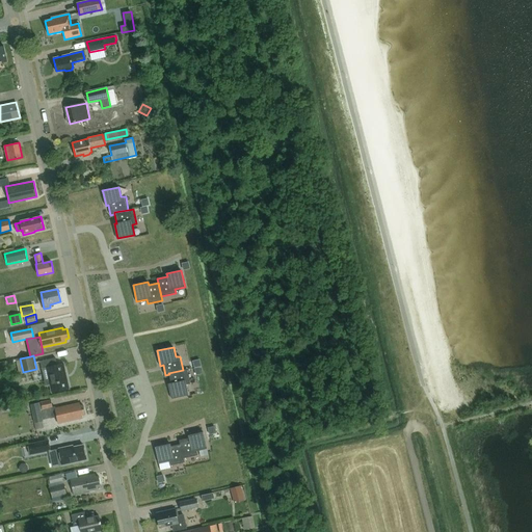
[(51,392),(69,388),(63,363),(57,364),(55,357),(40,361),(42,368),(46,367),(51,392)]
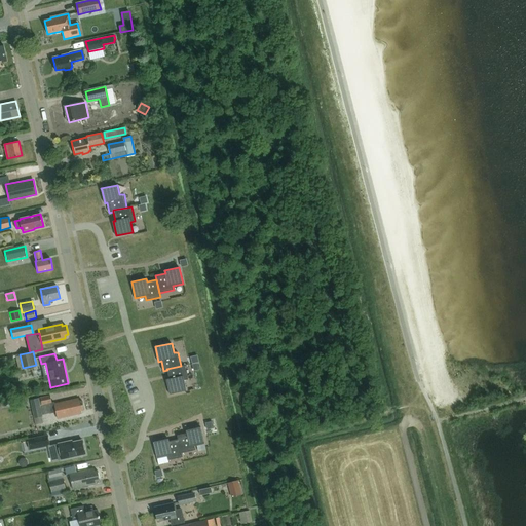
[(170,379),(166,379),(170,395),(186,390),(184,380),(188,379),(185,365),(181,366),(166,369),(167,370),(170,379)]
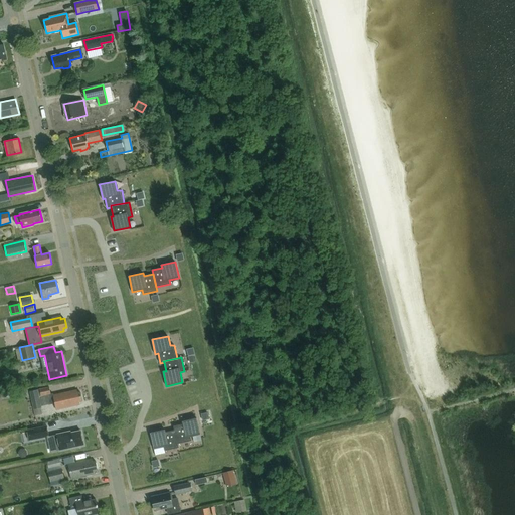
[(49,386),(30,391),(34,409),(41,408),(41,406),(39,396),(47,394),(49,404),(55,403),(56,409),(79,404),(78,401),(81,400),(80,392),(77,392),(76,389),(53,394),(53,393),(51,394),(49,386)]
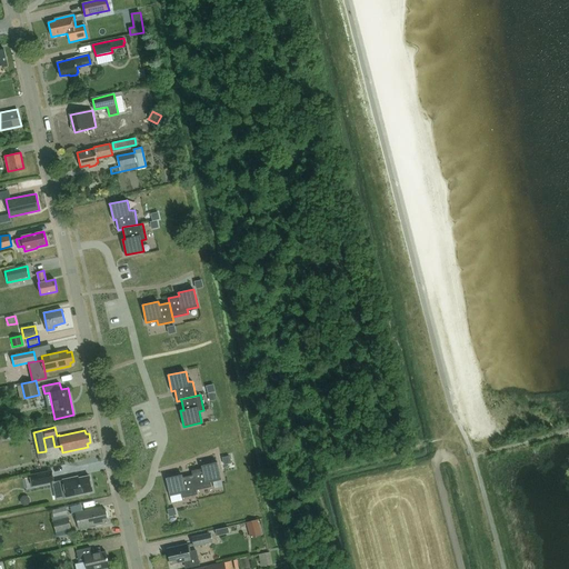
[(202,468),(191,471),(192,475),(197,490),(211,487),(210,482),(221,479),(218,461),(201,466),(202,468)]
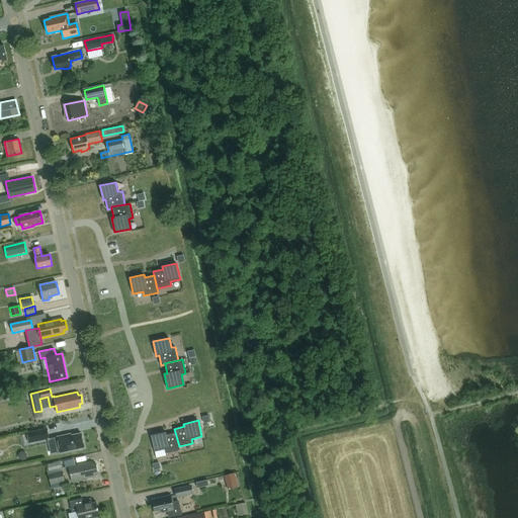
[(48,428),(27,432),(29,443),(50,438),(48,428)]
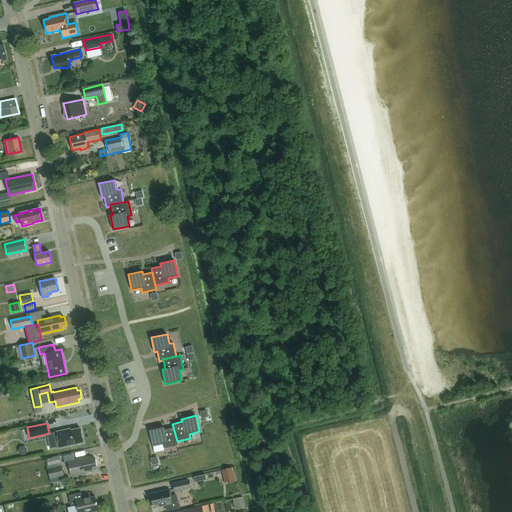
[(164,427),(149,430),(153,446),(163,444),(164,448),(178,445),(177,441),(173,427),(164,429),(164,427)]
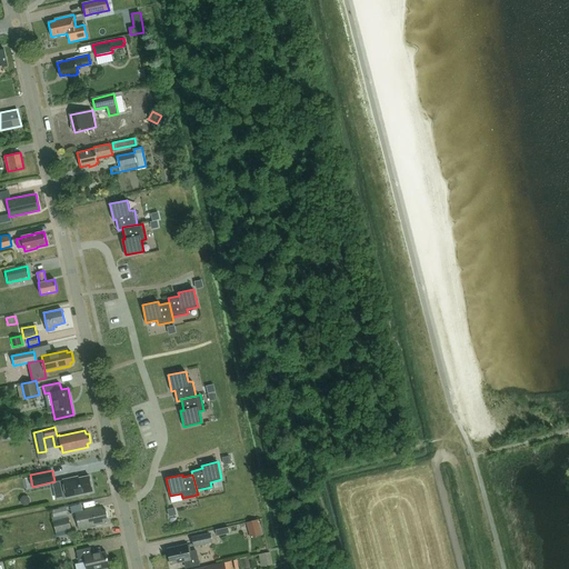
[(78,477),(62,480),(66,497),(92,491),(89,476),(78,478),(78,477)]
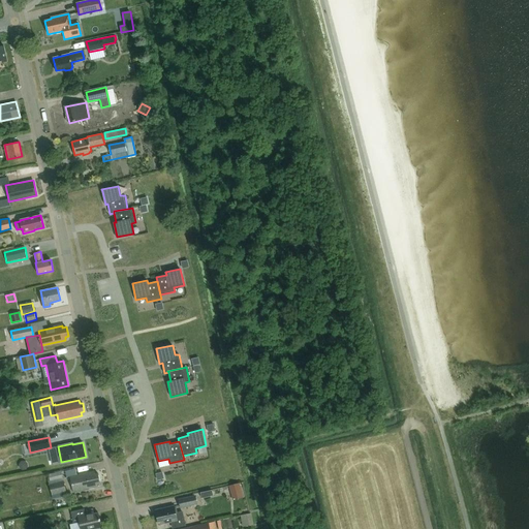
[(61,471),(49,474),(50,481),(62,478),(61,471)]
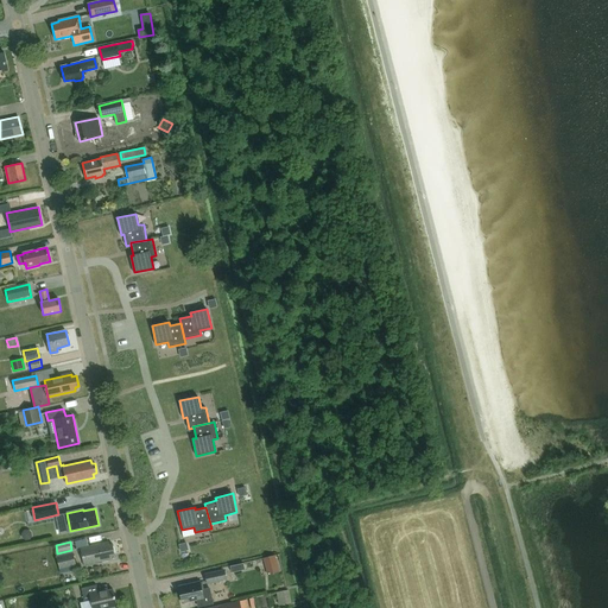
[(112,556),(115,555),(113,545),(109,545),(108,543),(81,549),(84,565),(113,559),(112,556)]
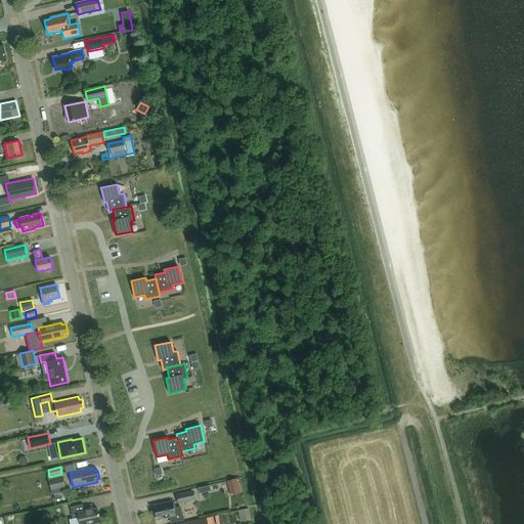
[(161,468),(154,470),(156,476),(162,475),(161,468)]
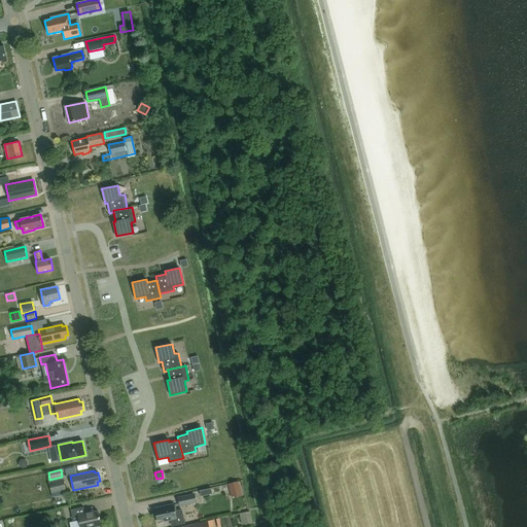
[(63,479),(49,483),(51,493),(65,490),(64,482),(63,479)]
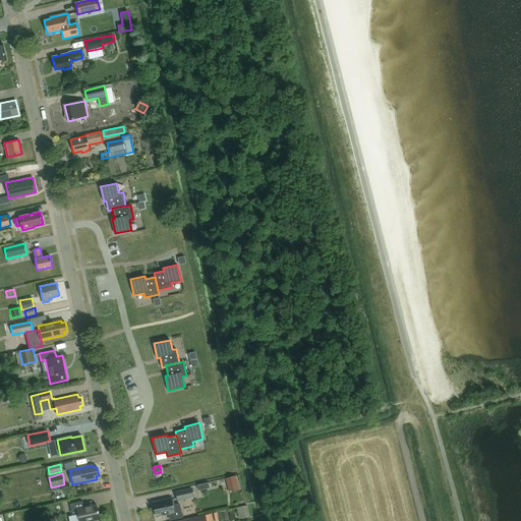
[(196,483),(196,484),(197,489),(209,487),(208,481),(196,483)]
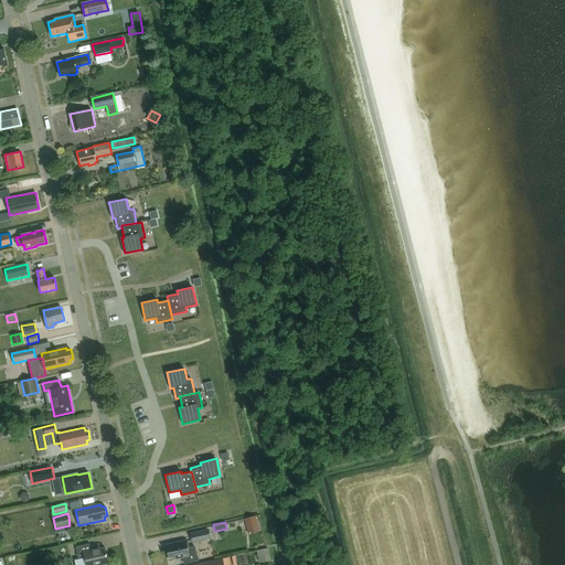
[(209,529),(190,533),(192,540),(192,543),(211,539),(209,529)]
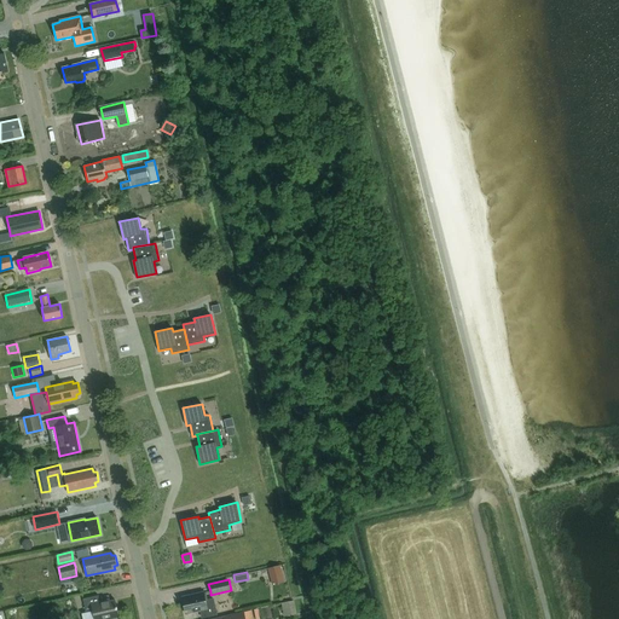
[(203,591),(181,596),(185,612),(200,608),(202,618),(218,615),(214,597),(204,600),(203,591)]
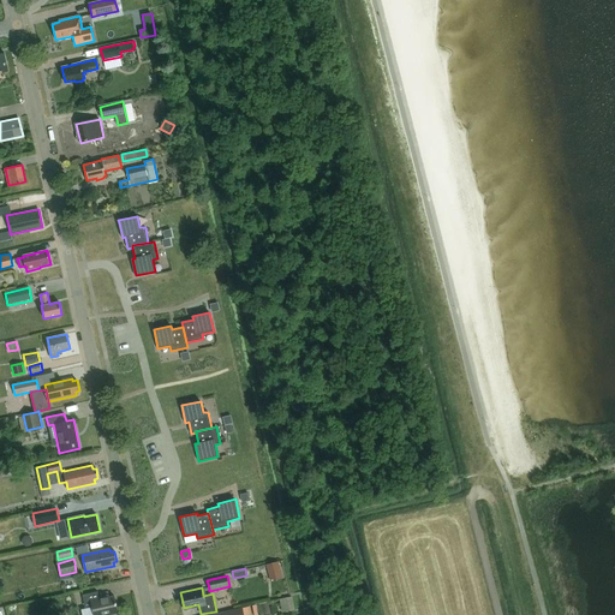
[(94,614),(114,614),(119,614),(114,596),(100,599),(97,591),(83,595),(85,608),(93,607),(94,614)]
